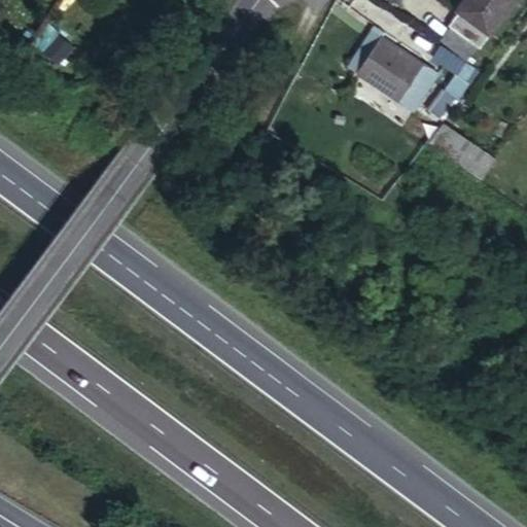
[(516,0),(463,0),(456,11),(458,13),(449,27),(451,29),(441,41),(467,61),(476,48),(478,49),(516,0)]
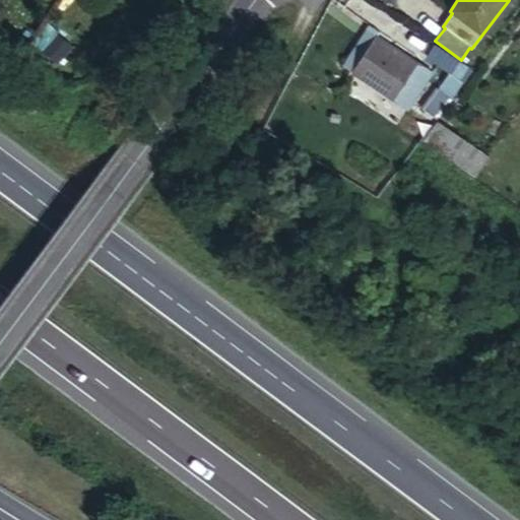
[(350,74),(390,99),(392,101),(415,65),(373,38),(350,74)]
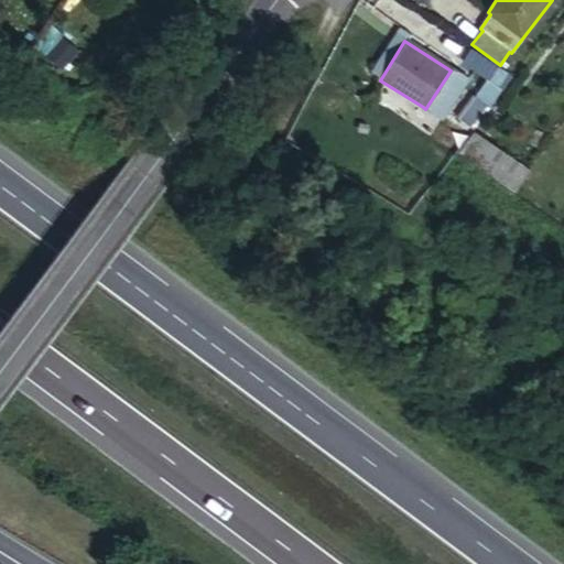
[(508,75),(470,50),(462,63),(498,88),(508,75)]
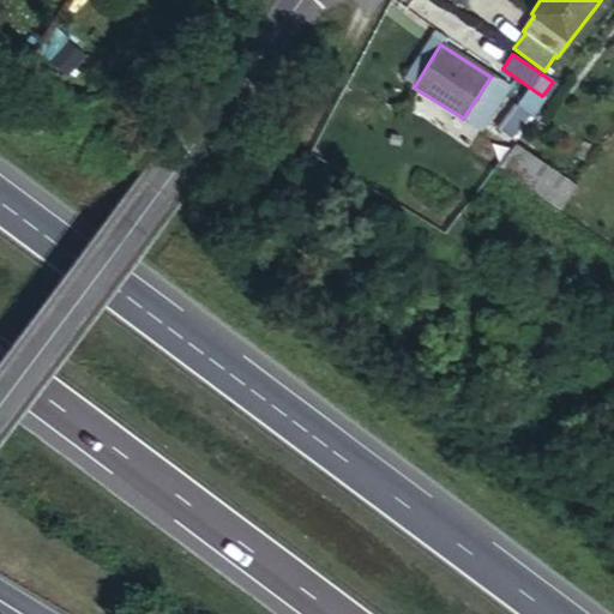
[(450,132),(468,148),(489,161),(500,146),(463,119),(461,116),(450,132)]
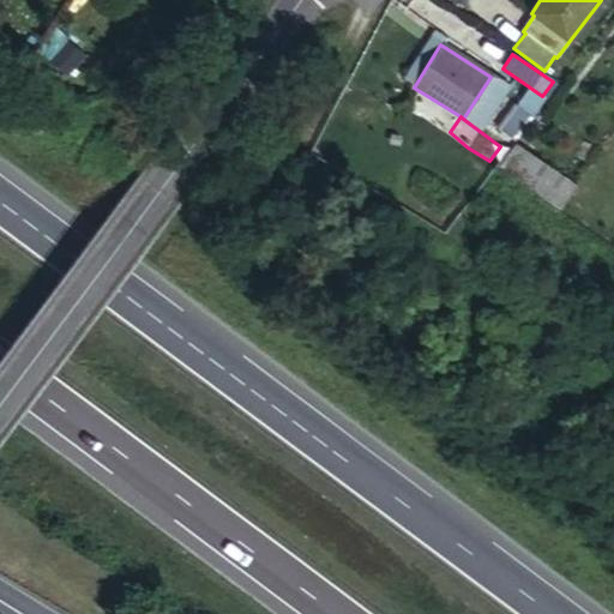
[(500,163),(559,208),(575,186),(516,143),(500,163)]
